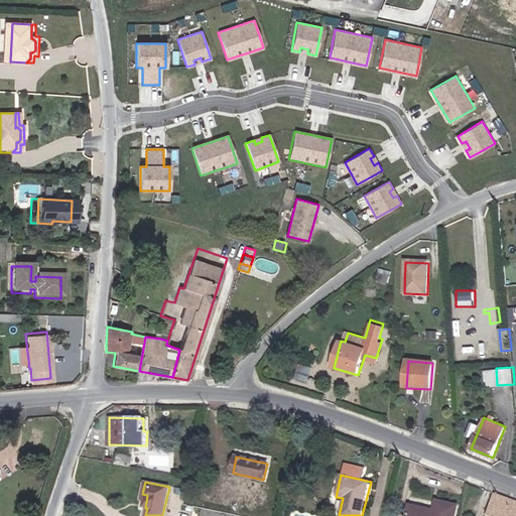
[(515,515),(515,502),(494,494),(489,515),(515,515)]
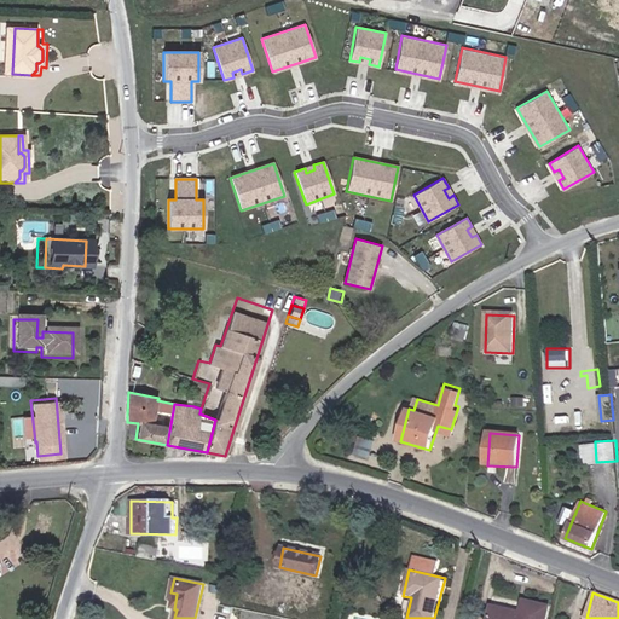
[(486,618),(547,618),(550,603),(525,597),(521,613),(491,605),(486,618)]
